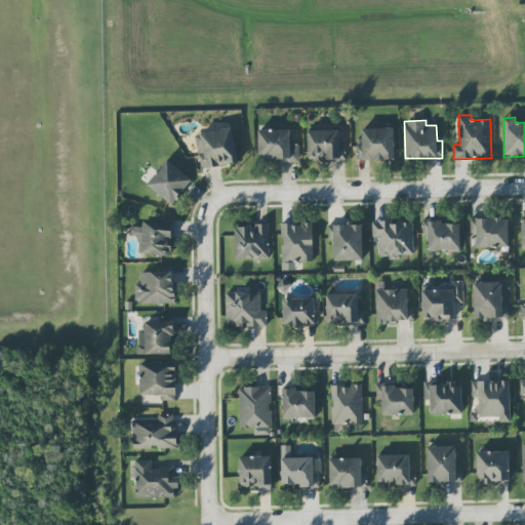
[(196,133),(202,169),(238,163),(233,127),(196,133)]
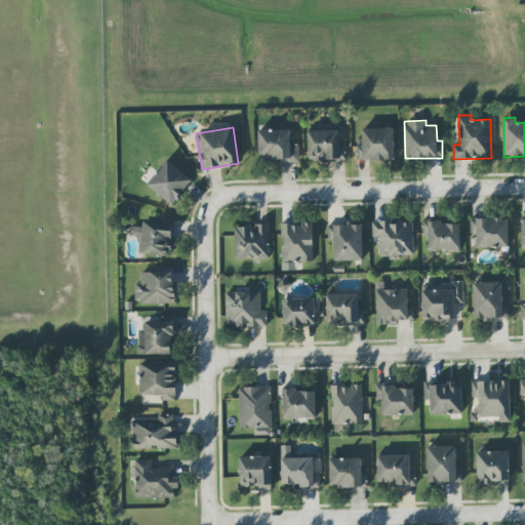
[(394,160),(394,128),(362,128),(362,138),(357,138),(357,160),(394,160)]
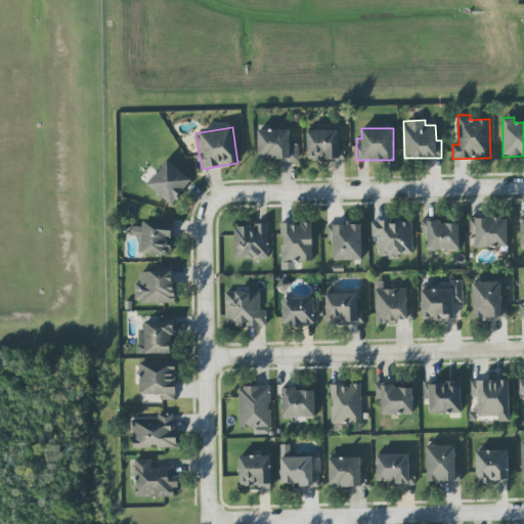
[(258,162),(300,161),(299,144),(290,144),(290,129),(258,130),(258,162)]
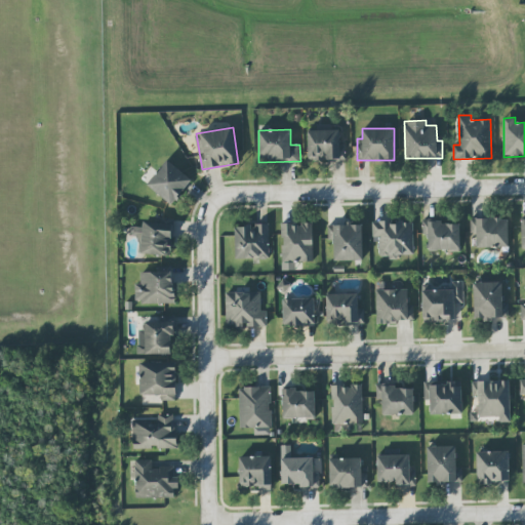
[(339,130),(308,131),(309,161),(346,160),(346,146),(340,146),(339,130)]
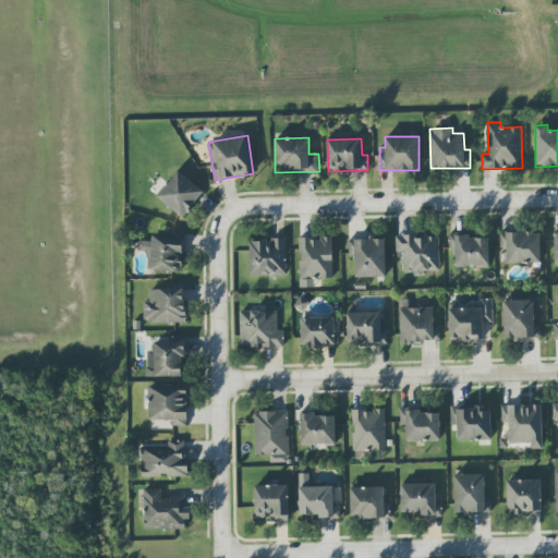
[(157,197),(185,218),(205,190),(177,170),(157,197)]
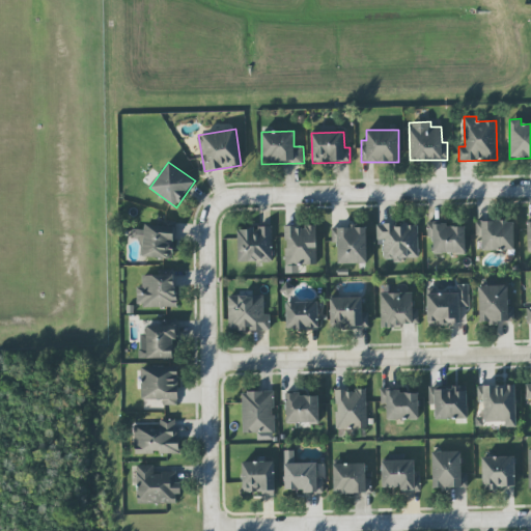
[(482,250),(514,250),(514,221),(475,221),(476,236),(482,235),(482,250)]
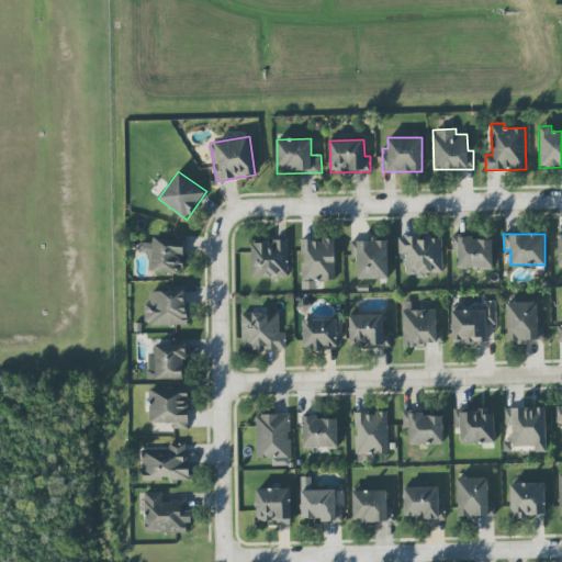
[(444,274),(442,236),(398,237),(398,259),(405,259),(406,274),(416,274),(444,274)]
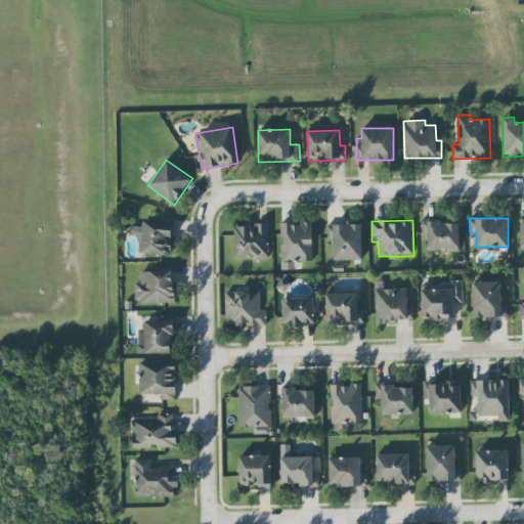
[(460,250),(459,221),(422,222),(423,235),(427,235),(428,251),(460,250)]
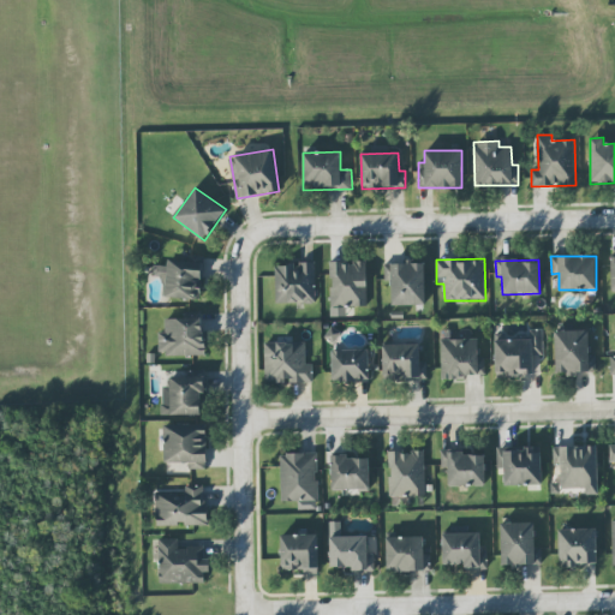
[(202,299),(203,263),(167,261),(167,267),(154,266),(154,278),(165,278),(163,298),(202,299)]
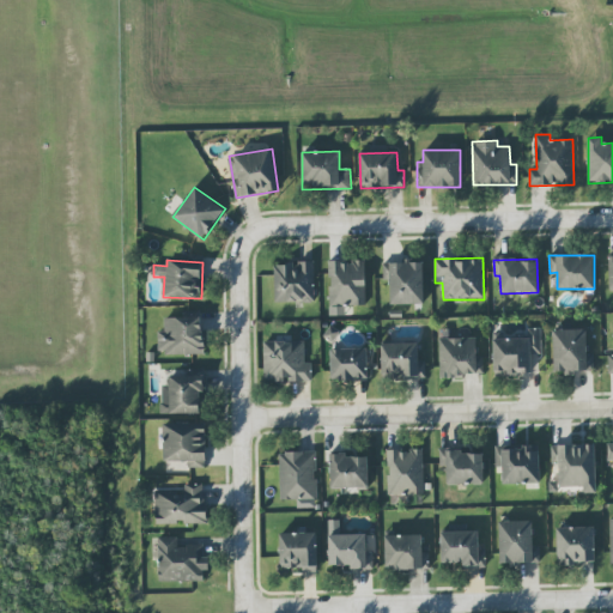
[(390,305),(424,304),(423,261),(383,261),(383,280),(389,280),(390,305)]
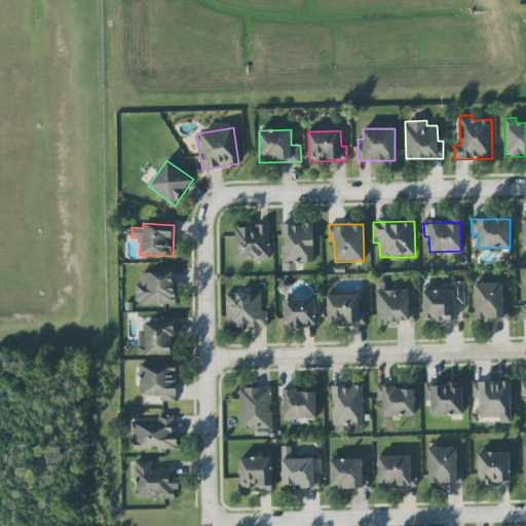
[(269,225),(235,226),(235,260),(270,259),(269,225)]
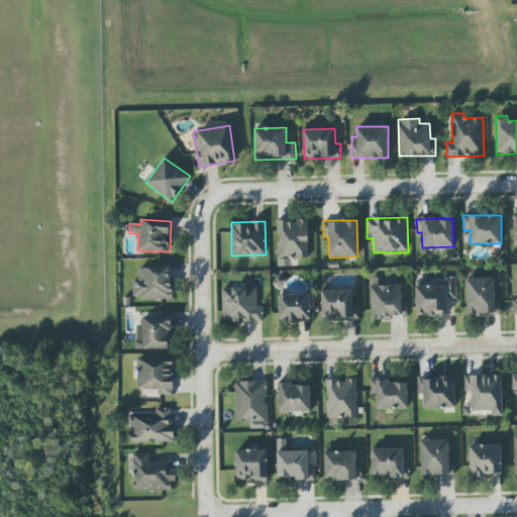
[(133,280),(133,299),(172,298),(172,268),(138,268),(139,280),(133,280)]
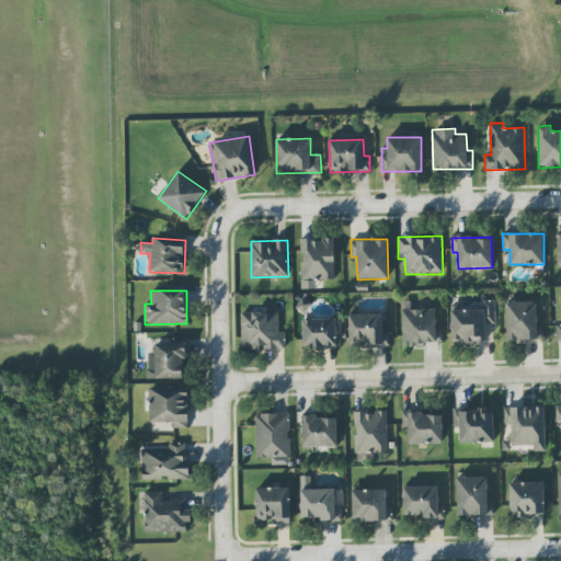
[(451,310),(453,342),(487,341),(487,324),(495,324),(494,300),(481,300),(482,309),(451,310)]
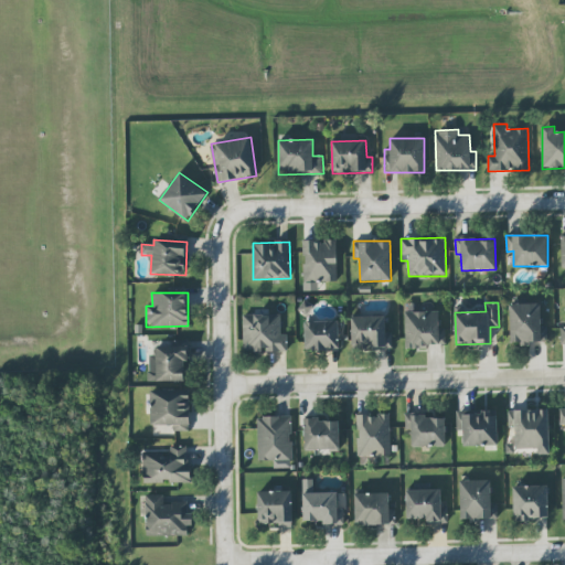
[(511,342),(547,341),(546,327),(541,327),(541,304),(510,305),(511,342)]
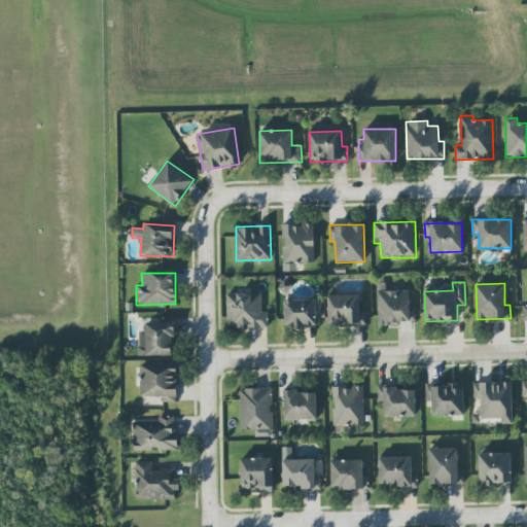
[(416,323),(415,306),(410,306),(410,290),(378,290),(378,324),(416,323)]
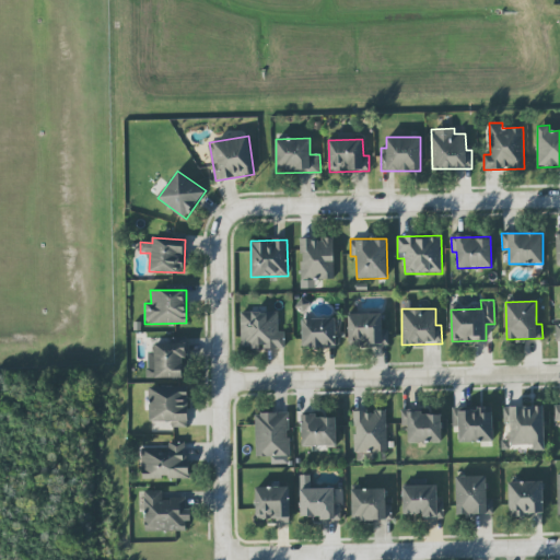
[(284,331),(279,331),(278,312),(241,313),(242,349),(286,348),(284,331)]
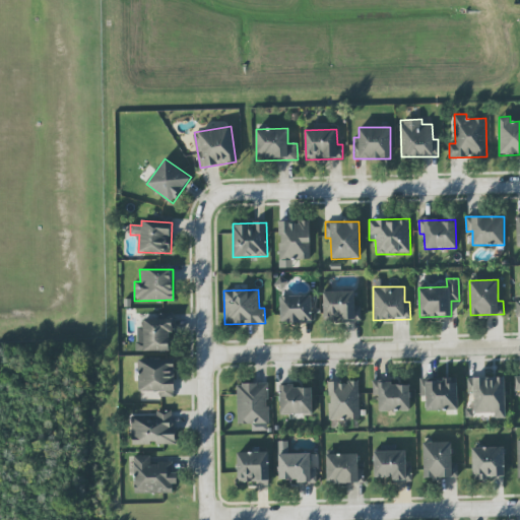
[(362,320),(361,306),(355,306),(354,290),(323,291),(324,321),(362,320)]
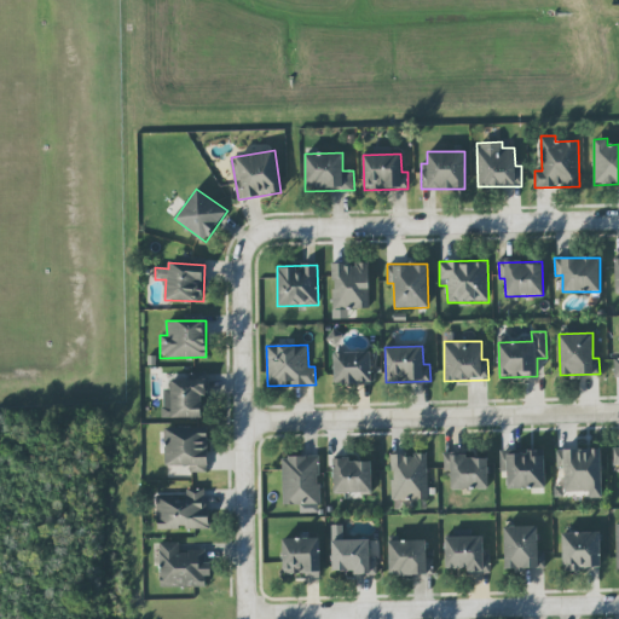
[(334,353),(335,385),(371,383),(371,352),(334,353)]
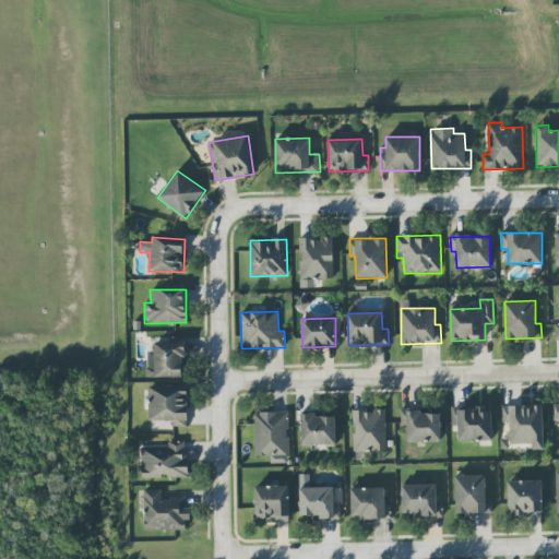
[(147,378),(186,377),(185,340),(154,341),(154,352),(146,352),(147,378)]
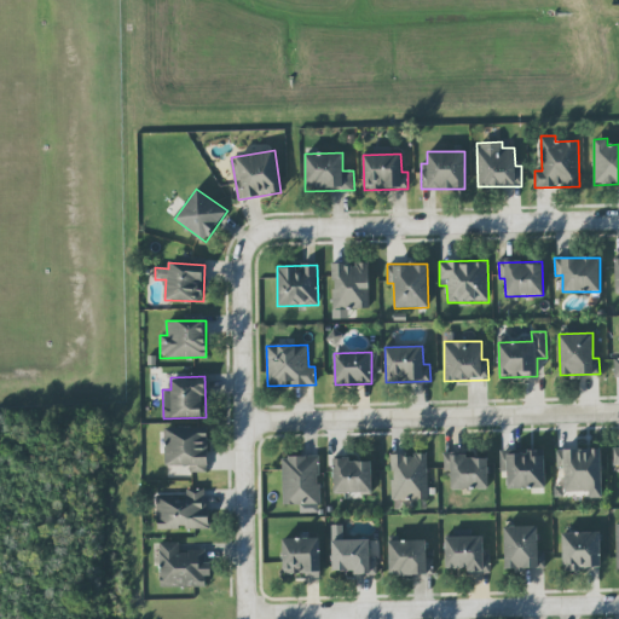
[(557,467),(563,467),(565,492),(589,492),(589,498),(602,498),(601,449),(556,450),(557,467)]
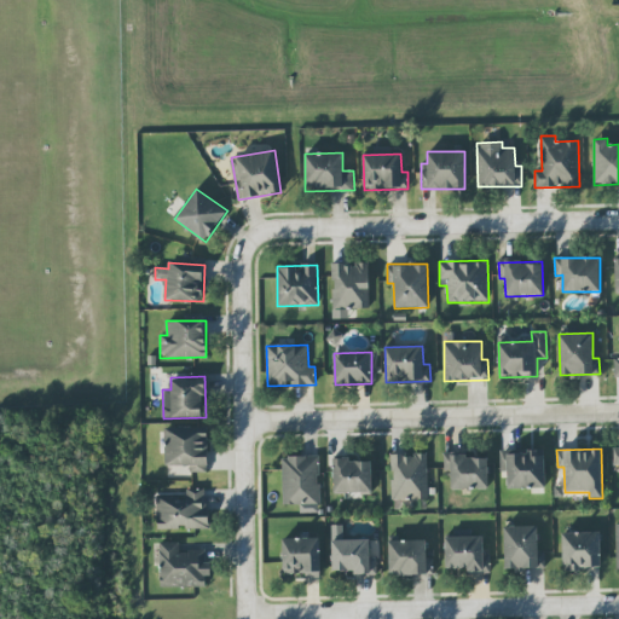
[(545,489),(544,450),(501,451),(501,473),(508,472),(508,489),(545,489)]
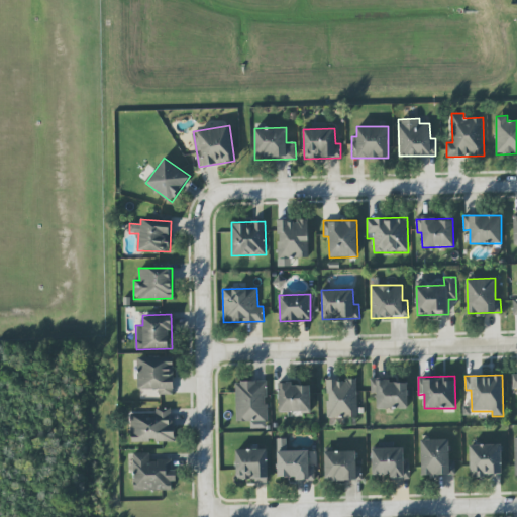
[(356,380),(326,381),(327,418),(357,417),(356,380)]
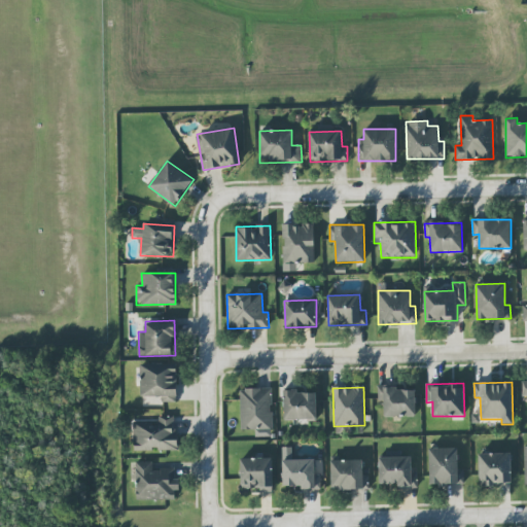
[(415,387),(378,388),(378,401),(384,401),(384,417),(416,416),(415,387)]
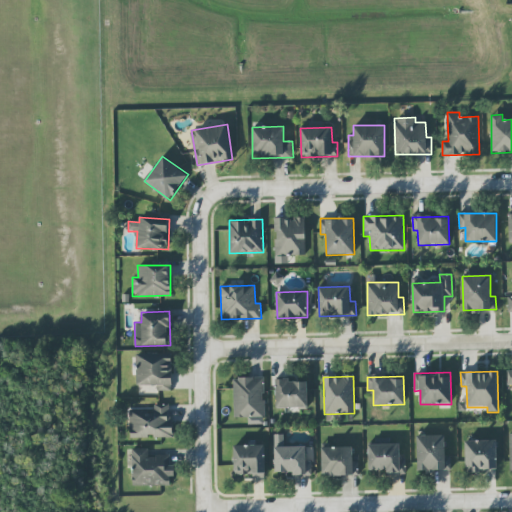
[(235,418),(265,417),(264,377),(233,378),(235,418)]
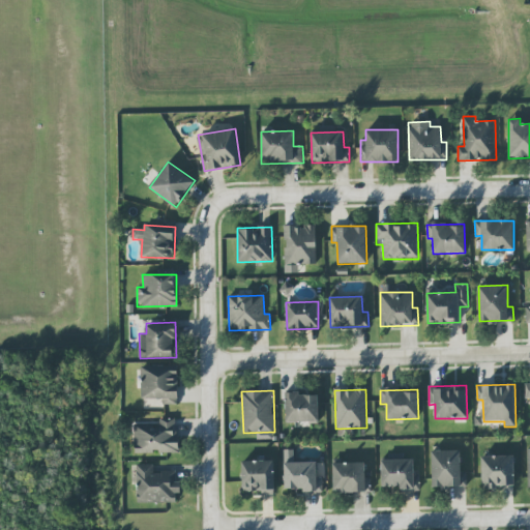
[(319,421),(318,393),(285,394),(286,422),(319,421)]
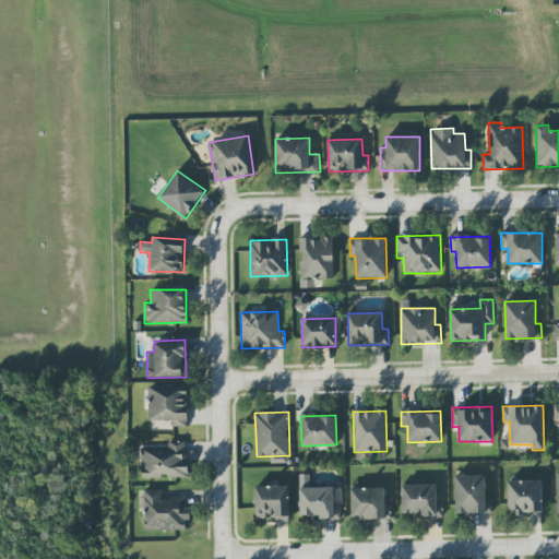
[(142,478),(188,477),(187,441),(168,442),(168,445),(141,447),(142,478)]
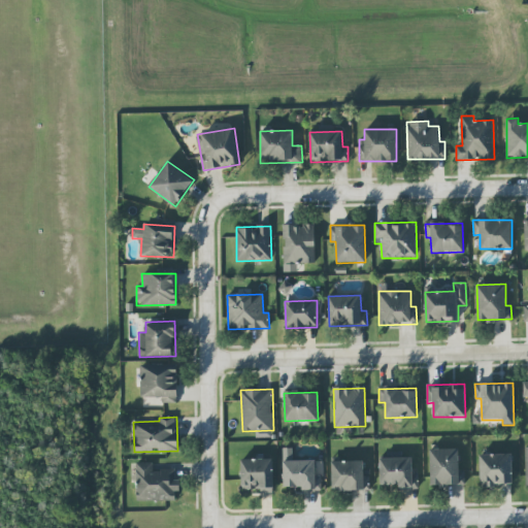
[(430,450),(431,486),(465,485),(464,469),(459,469),(459,449),(430,450)]
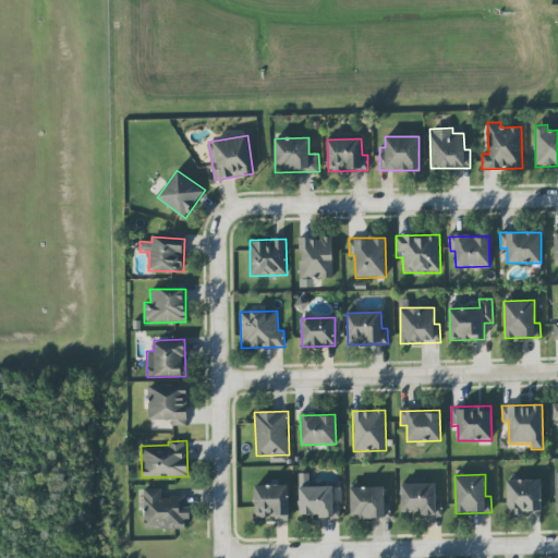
[(507,480),(508,513),(542,513),(541,480),(507,480)]
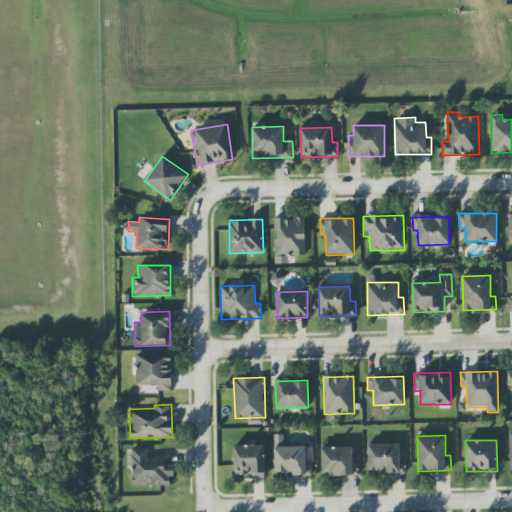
[(400,444),(368,444),(369,470),(387,470),(387,474),(406,474),(405,459),(400,459),(400,444)]
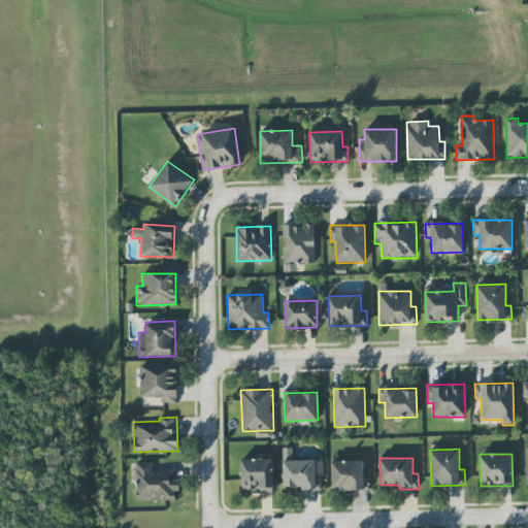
[(240,460),(241,490),(260,489),(260,493),(273,493),(272,459),(240,460)]
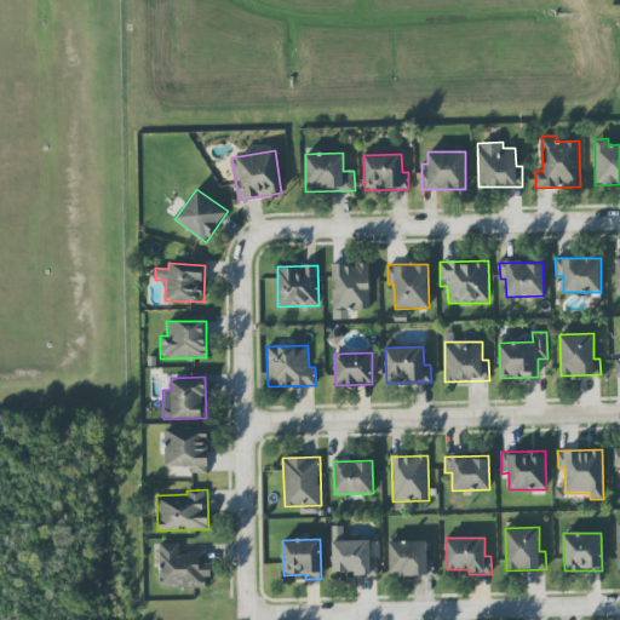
[(333,573),(354,572),(354,578),(378,577),(377,558),(371,558),(371,540),(332,541),(333,573)]
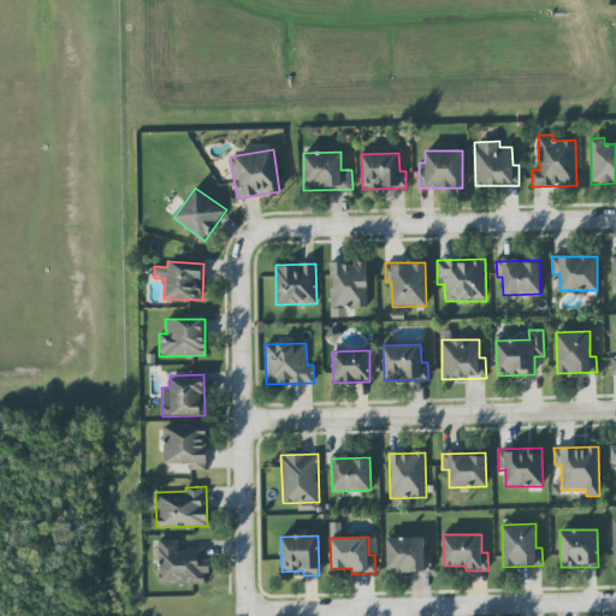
[(388,573),(431,572),(431,556),(425,556),(425,538),(386,538),(388,573)]
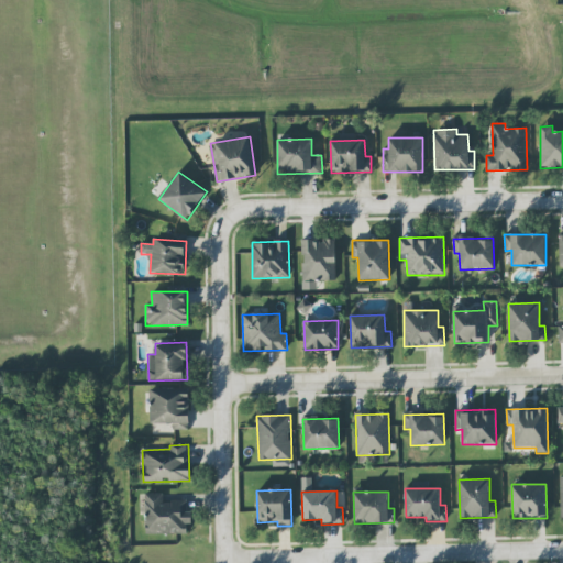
[(189,533),(189,501),(163,501),(163,494),(145,494),(145,533),(189,533)]
